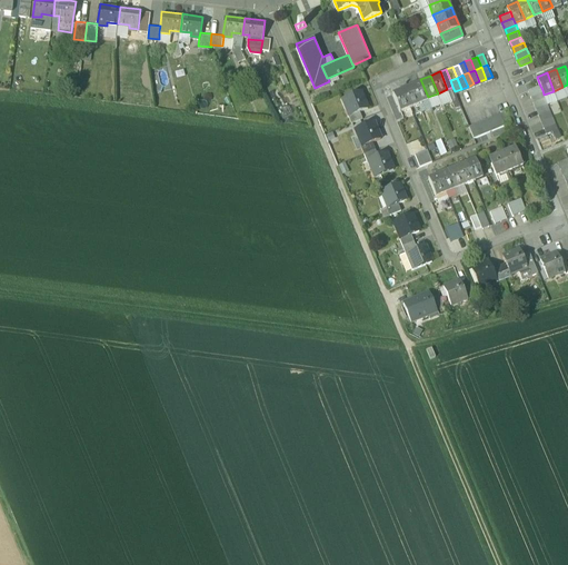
[(420,79),(411,83),(419,101),(428,97),(420,79)]
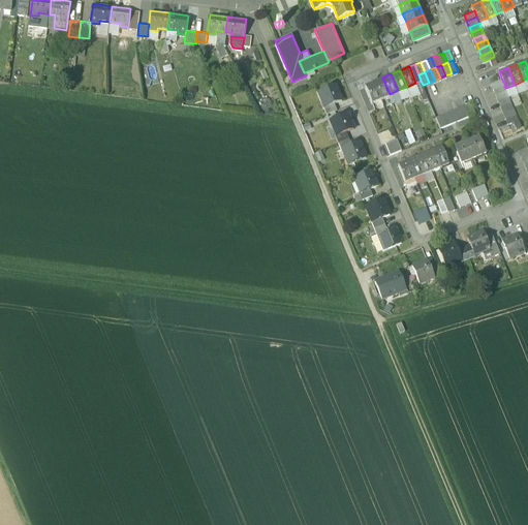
[(382,78),(374,81),(381,97),(390,94),(382,78)]
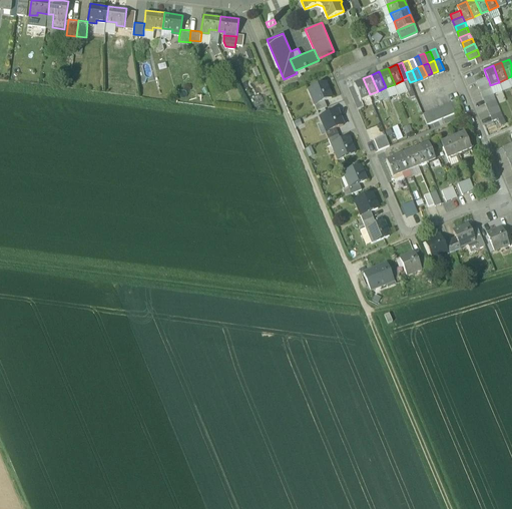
[(486,75),(477,79),(479,85),(489,81),(486,75)]
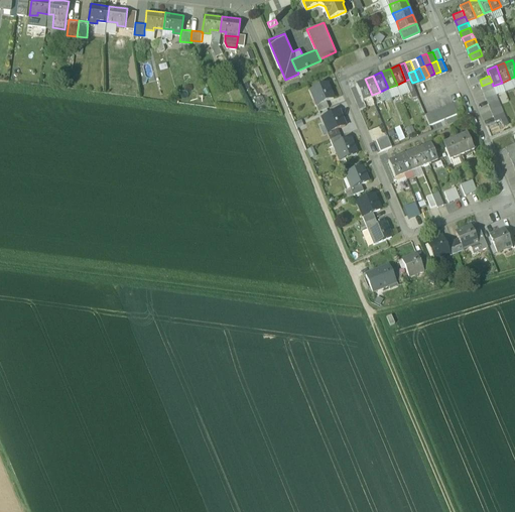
[(365,79),(356,83),(363,99),(372,95),(365,79)]
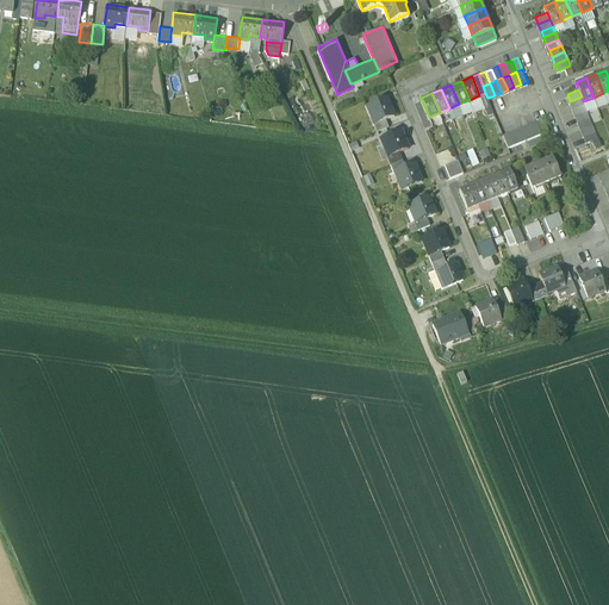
[(386,97),(367,104),(376,122),(385,118),(393,114),(386,97)]
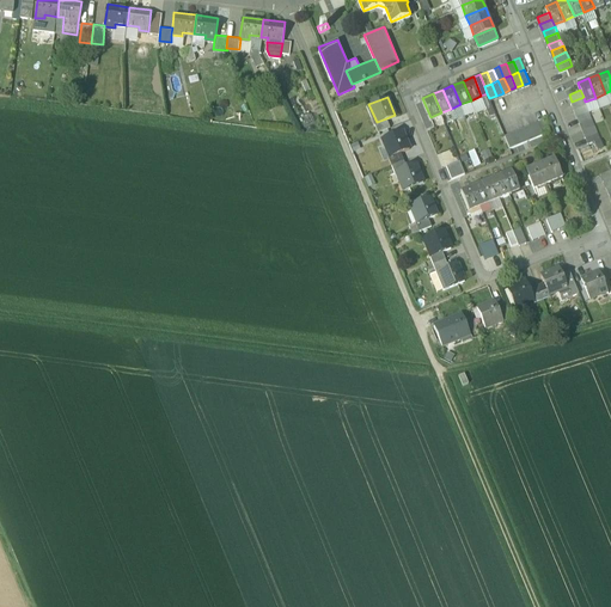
[(584,97),(572,102),(574,108),(586,103),(585,102),(584,97)]
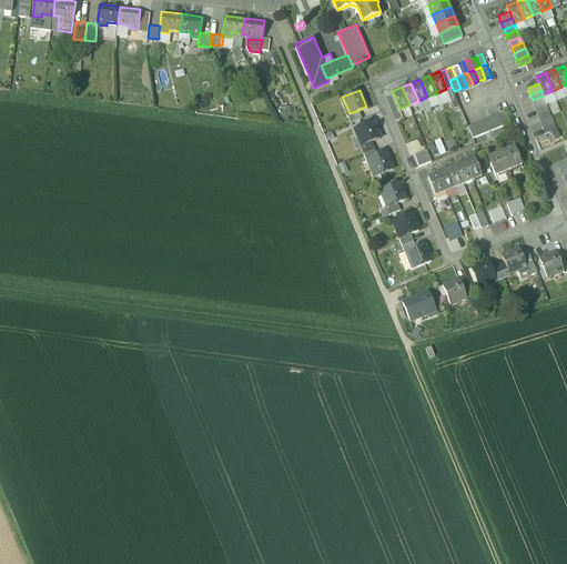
[(544,96),(533,100),(536,107),(546,102),(544,96)]
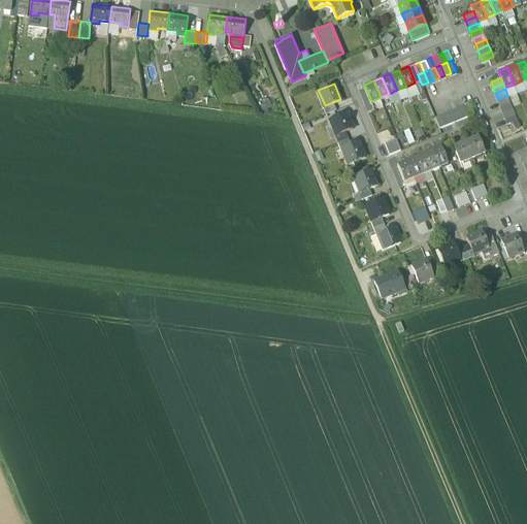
[(507,95),(498,99),(500,104),(509,100),(507,95)]
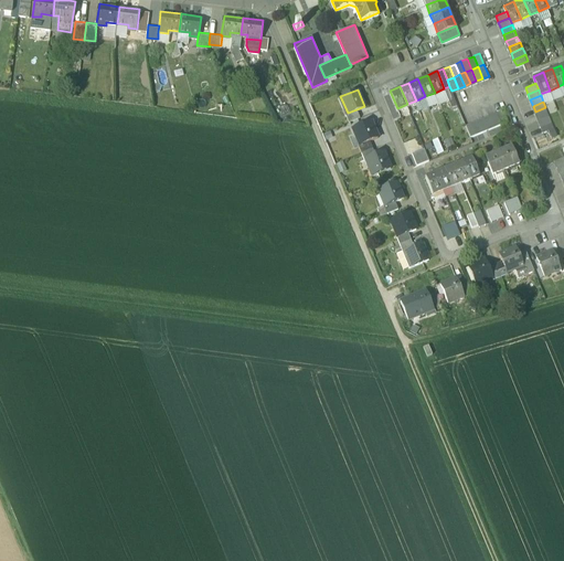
[(545,107),(535,112),(538,118),(549,114),(545,107)]
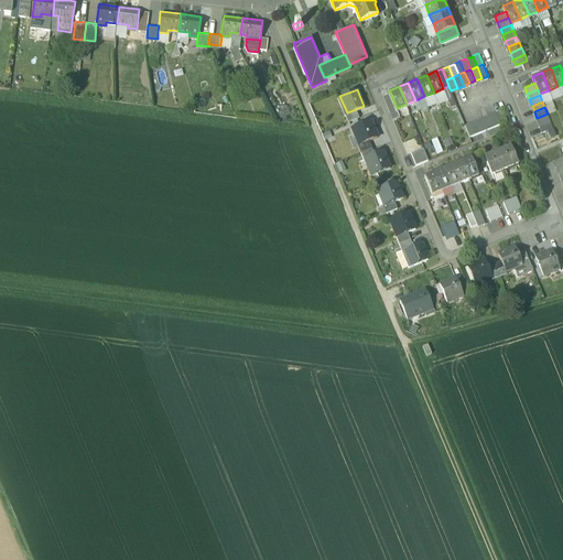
[(501,108),(495,110),(500,121),(506,119),(501,108)]
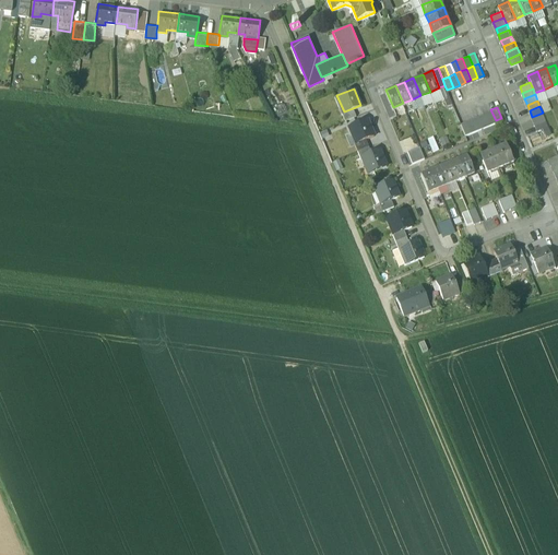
[(344,111),(342,113),(345,118),(356,114),(353,108),(344,111)]
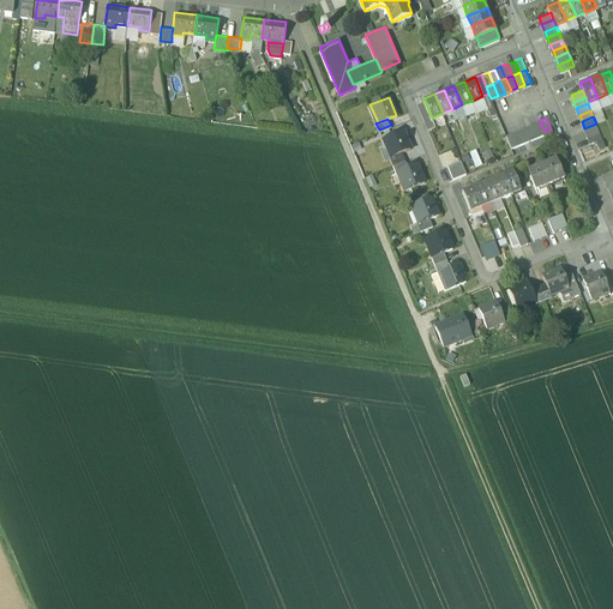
[(545,132),(539,120),(533,124),(538,136),(545,132)]
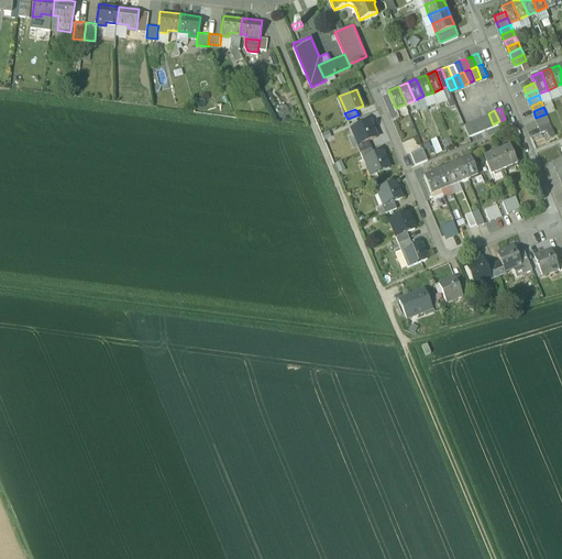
[(488,113),(482,116),(487,127),(493,124),(488,113)]
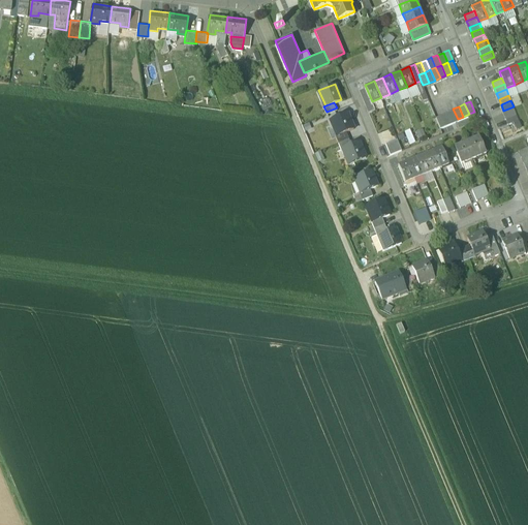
[(514,106),(503,111),(505,117),(516,113),(514,106)]
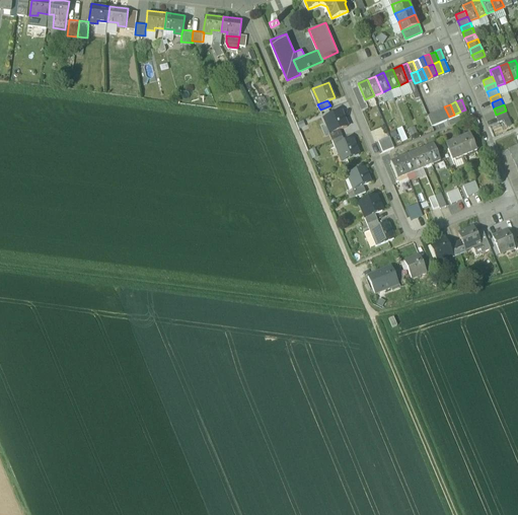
[(444,106),(439,108),(443,119),(449,117),(444,106)]
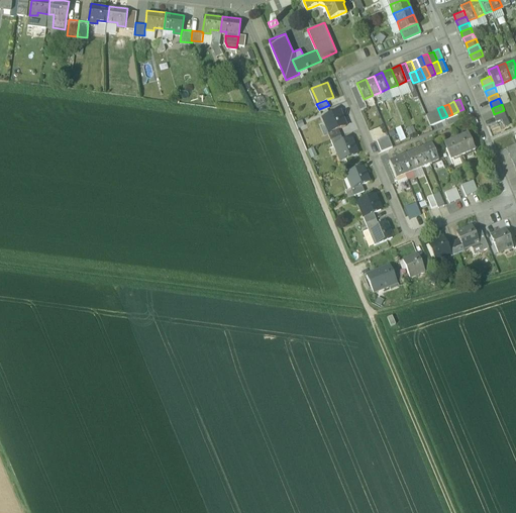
[(437,108),(431,111),(435,120),(441,118),(437,108)]
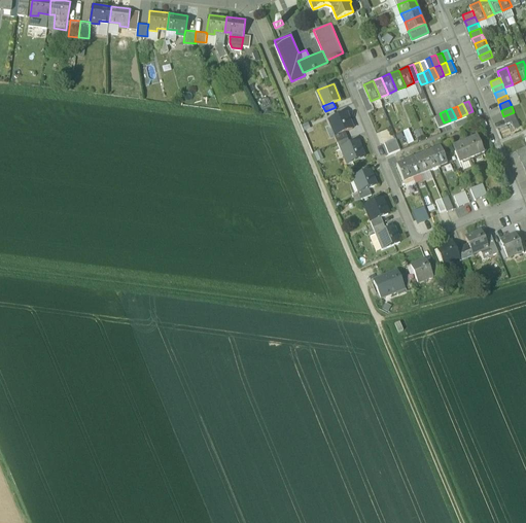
[(346,111),(329,118),(336,134),(345,130),(352,127),(346,111)]
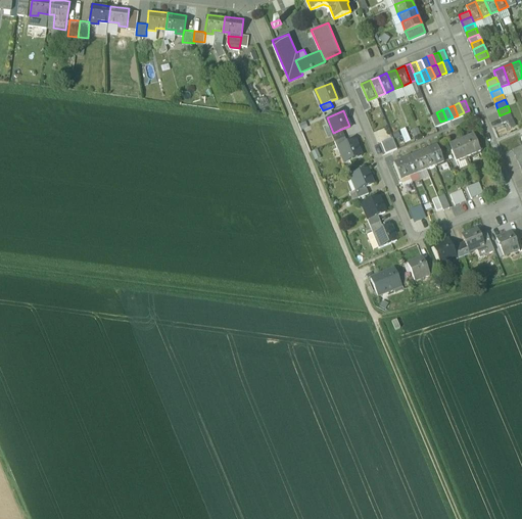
[(510,111),(500,115),(503,121),(512,116),(510,111)]
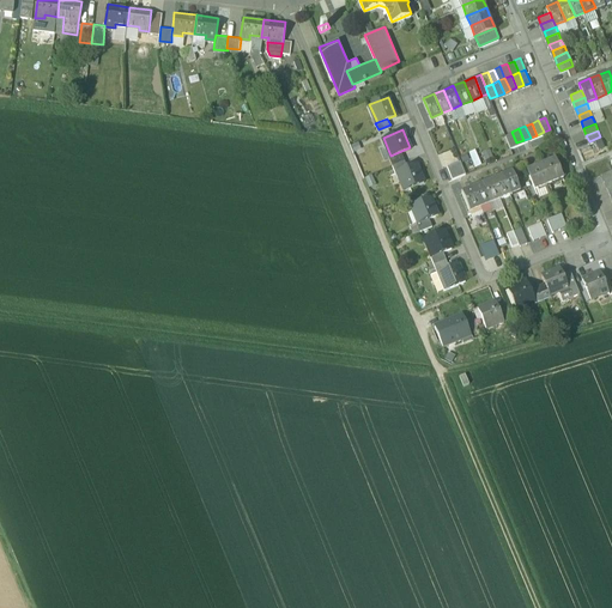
[(511,132),(506,134),(510,146),(516,143),(511,132)]
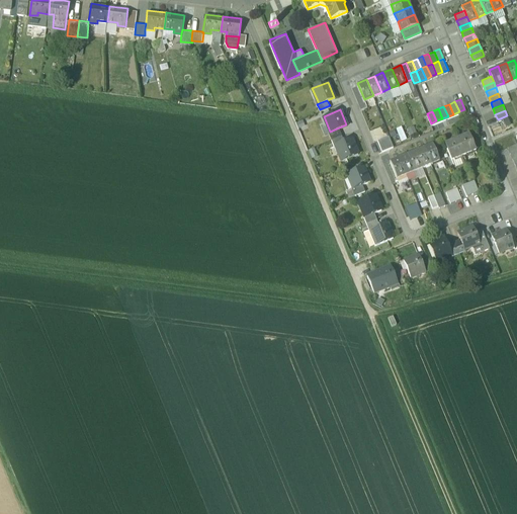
[(330,132),(328,132),(331,139),(341,134),(339,127),(330,132)]
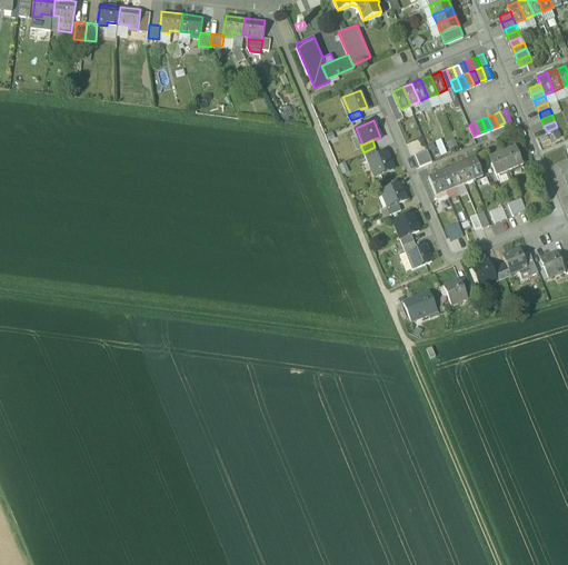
[(516,146),(502,151),(509,169),(522,164),(516,146)]
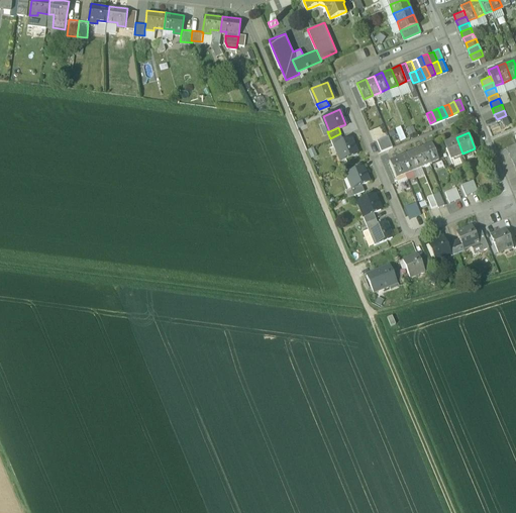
[(340,133),(330,138),(333,145),(334,144),(343,140),(340,133)]
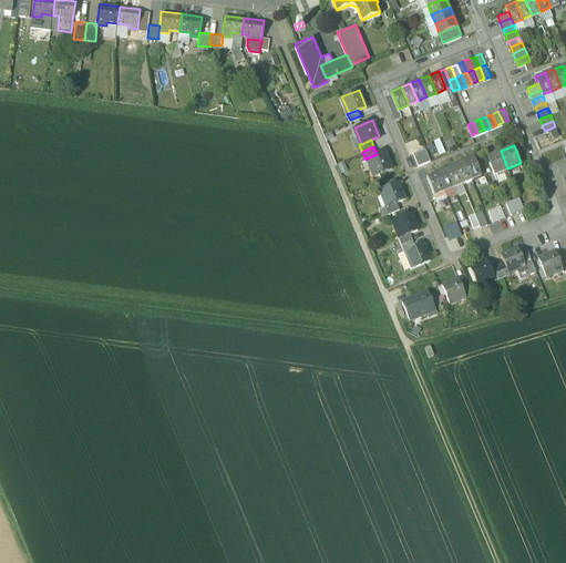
[(425,146),(413,152),(418,163),(430,159),(425,146)]
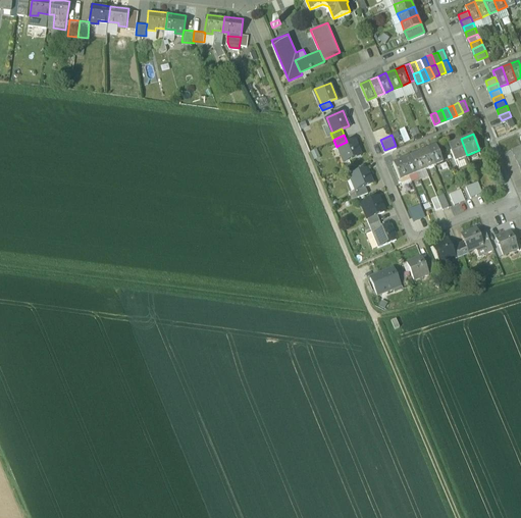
[(347,142),(337,146),(344,161),(360,154),(354,139),(347,142)]
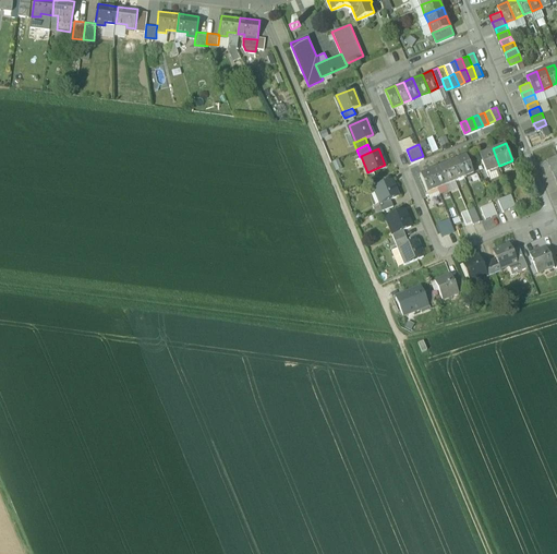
[(493,148),(480,154),(486,171),(499,166),(493,148)]
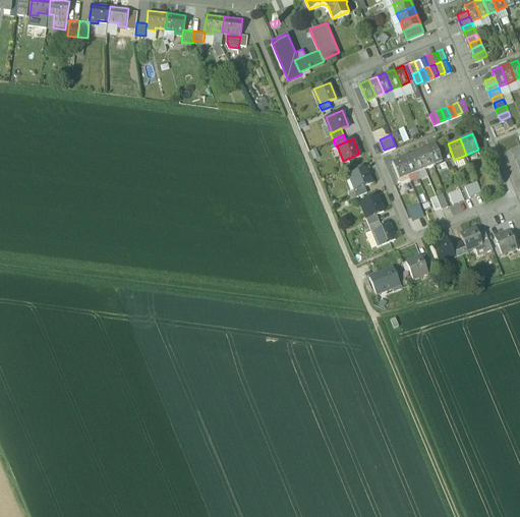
[(519,142),(511,147),(513,153),(519,150),(519,142)]
